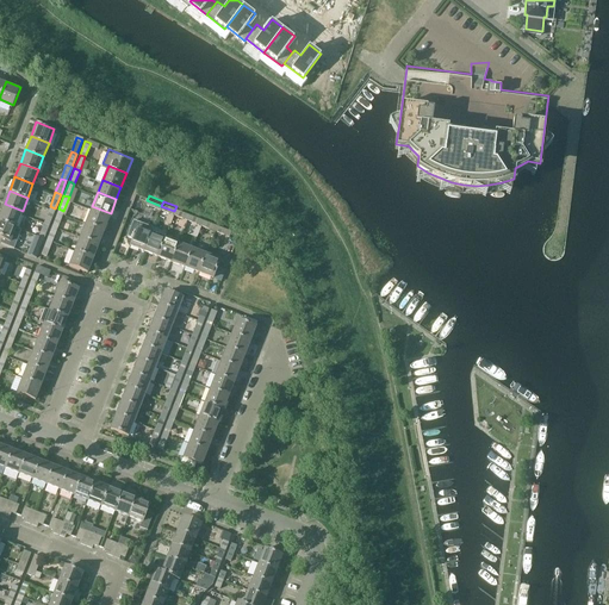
[(0,214),(0,218),(17,225),(23,211),(5,204),(0,214)]
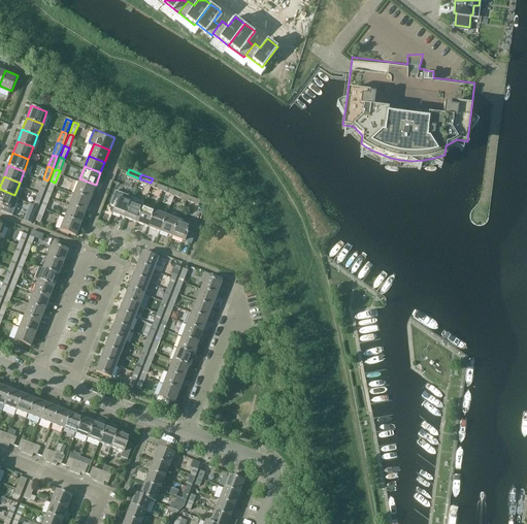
[(47,181),(43,178),(38,190),(43,192),(47,181)]
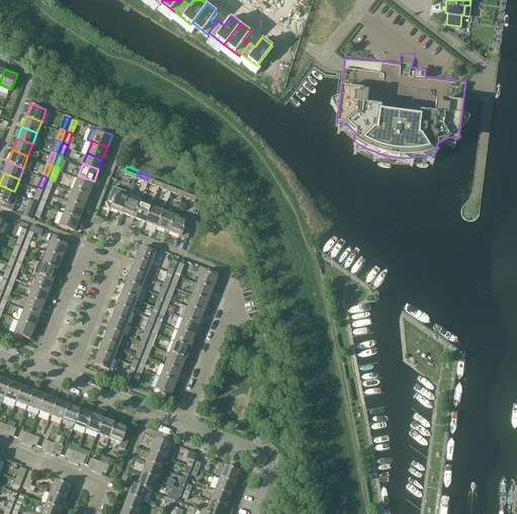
[(78,175),(74,187),(89,193),(94,181),(78,175)]
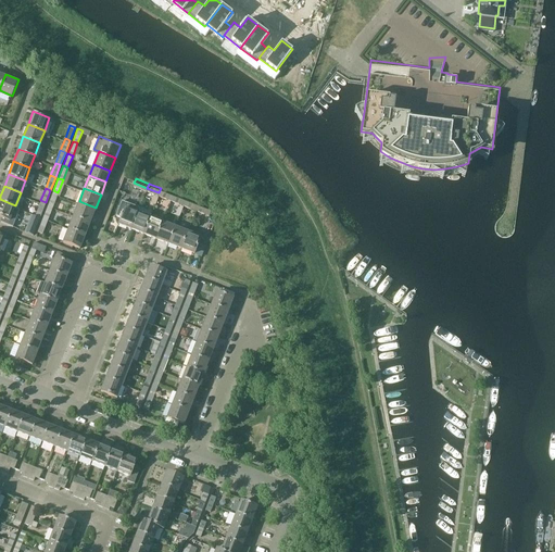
[(172,198),(173,192),(161,188),(159,192),(172,198)]
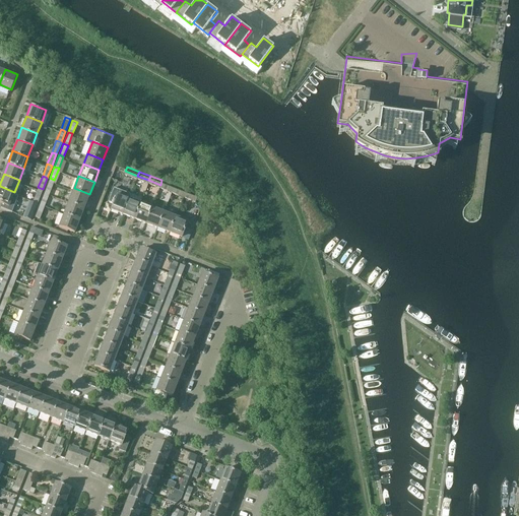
[(46,190),(50,191),(54,180),(50,178),(46,190)]
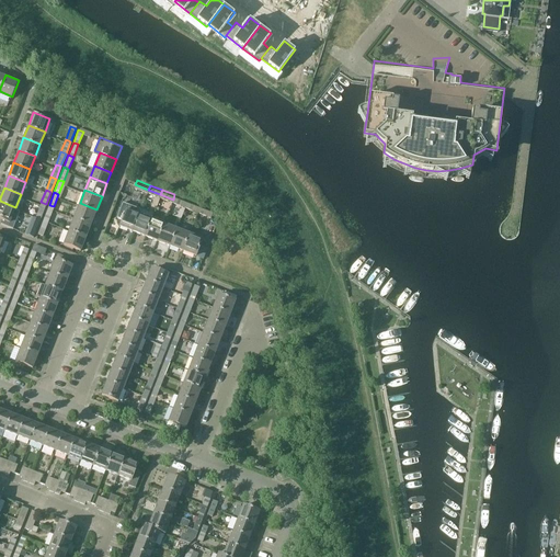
[(185,204),(187,200),(174,194),(173,200),(185,204)]
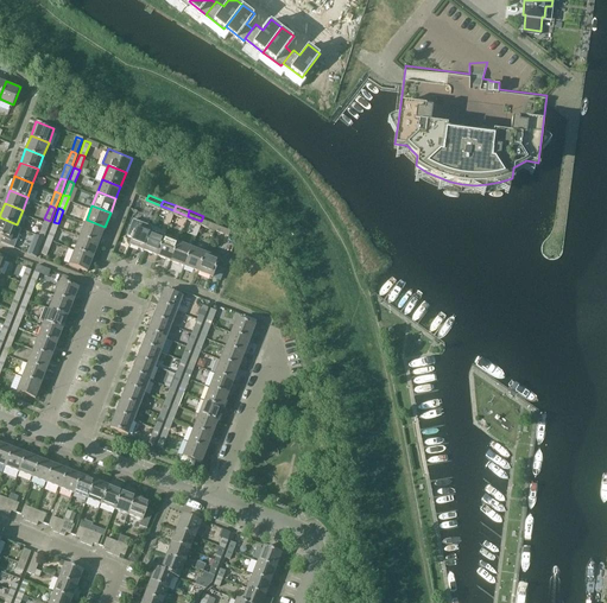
[(203,216),(201,221),(216,227),(217,222),(203,216)]
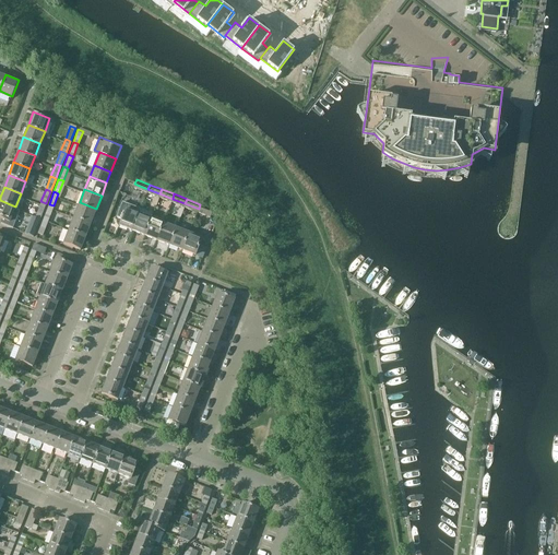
[(15,207),(0,200),(0,215),(10,220),(15,207)]
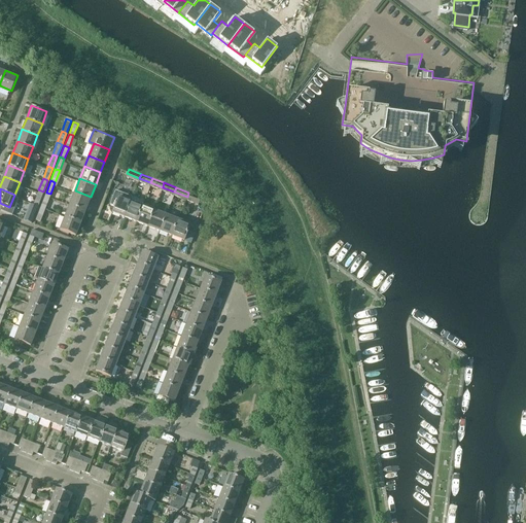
[(43,192),(38,189),(34,202),(38,204),(43,192)]
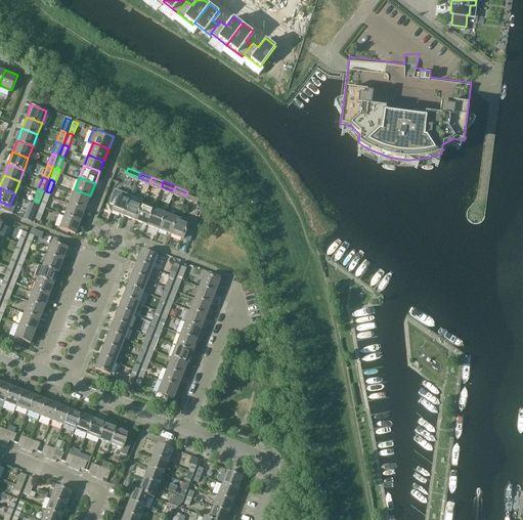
[(75,189),(70,201),(86,207),(90,196),(75,189)]
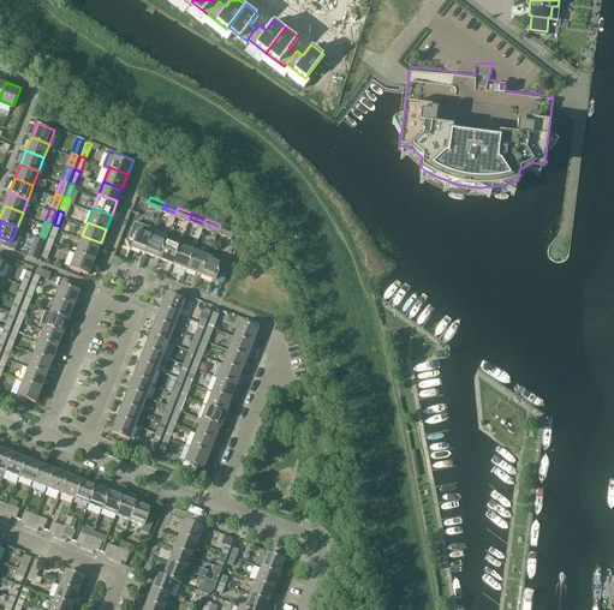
[(48,238),(53,240),(59,226),(54,225),(48,238)]
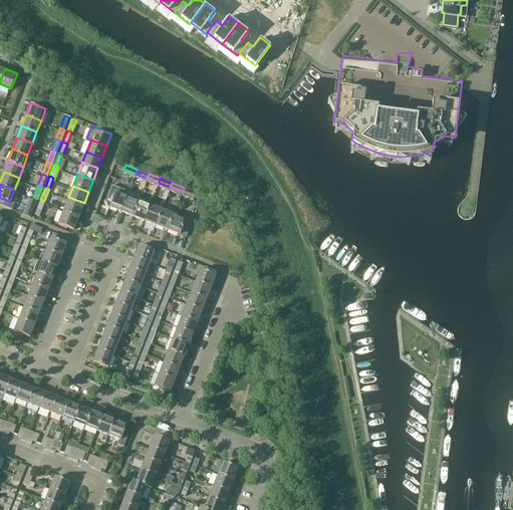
[(194,197),(195,192),(184,188),(183,192),(194,197)]
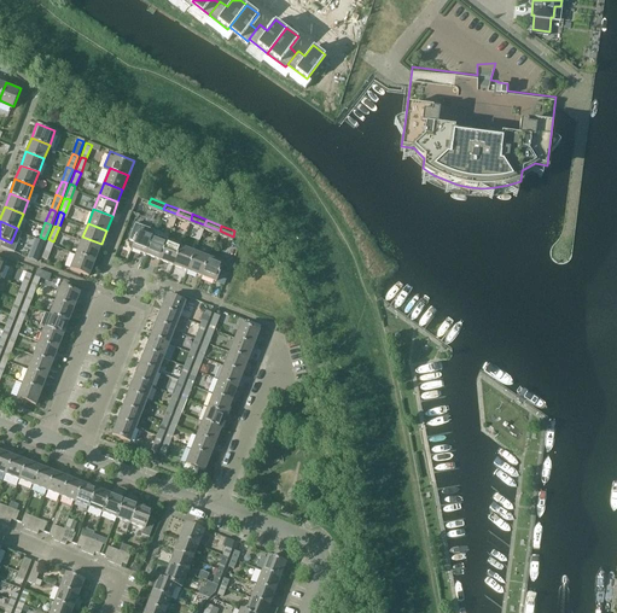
[(133,246),(147,251),(155,233),(140,228),(133,246)]
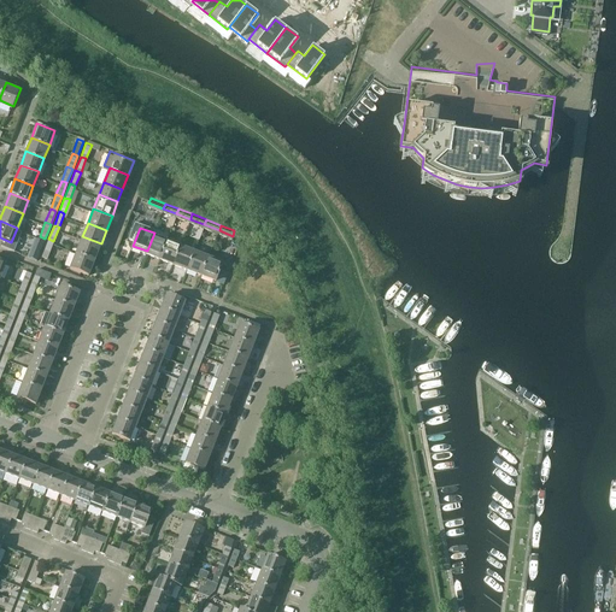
[(147,251),(162,257),(169,239),(154,233),(147,251)]
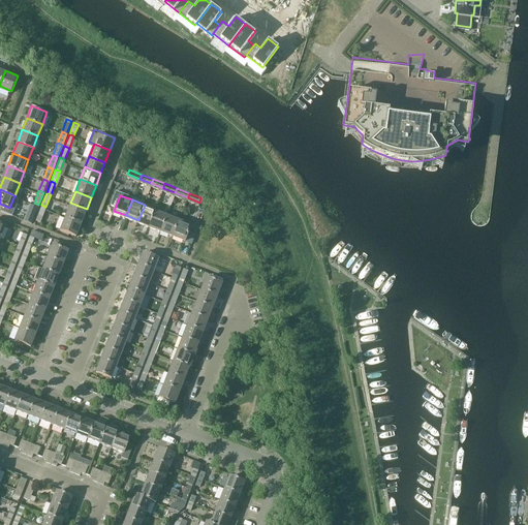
[(38,205),(34,203),(29,215),(33,217),(38,205)]
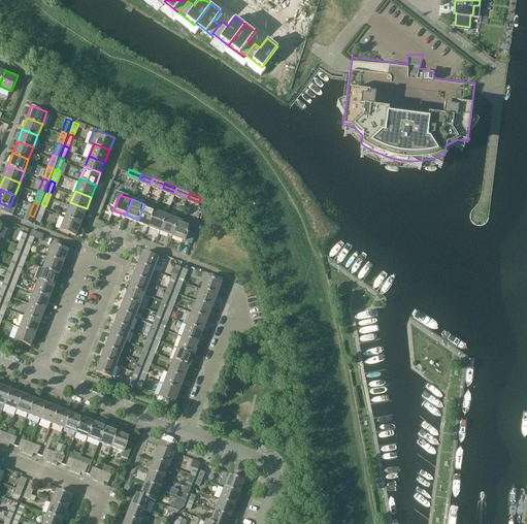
[(81,220),(87,208),(70,202),(66,214),(81,220)]
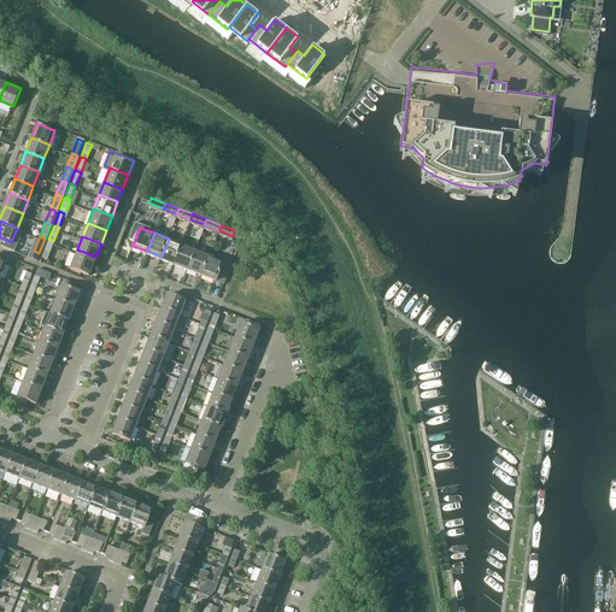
[(53,241),(48,239),(42,253),(48,256),(53,241)]
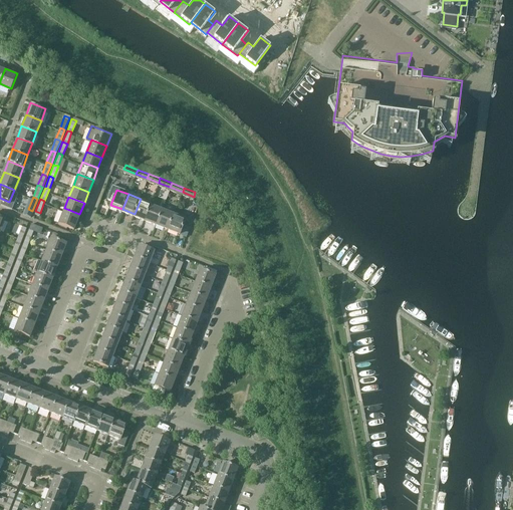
[(135,214),(146,218),(152,203),(141,199),(135,214)]
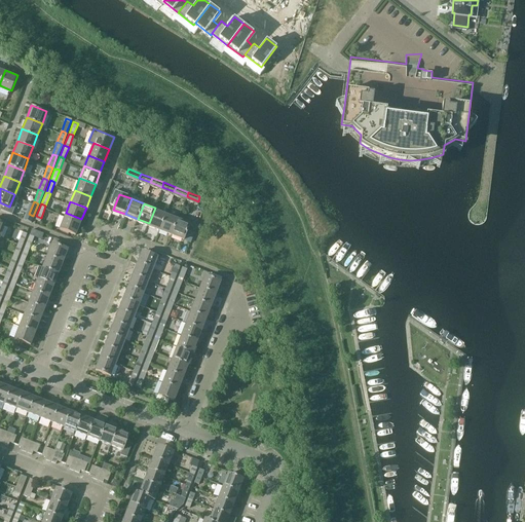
[(149,223),(161,228),(167,213),(155,208),(149,223)]
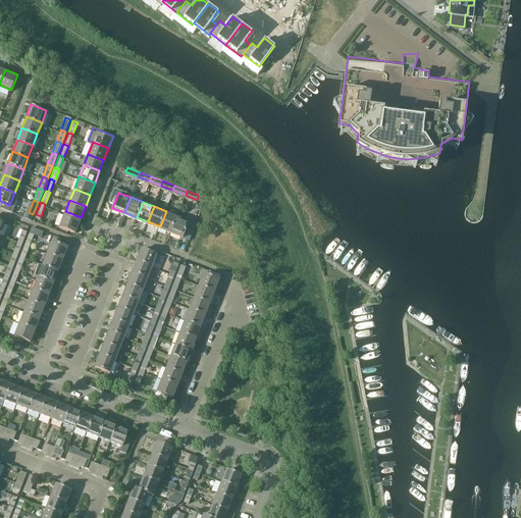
[(81,217),(65,211),(60,224),(75,230),(81,217)]
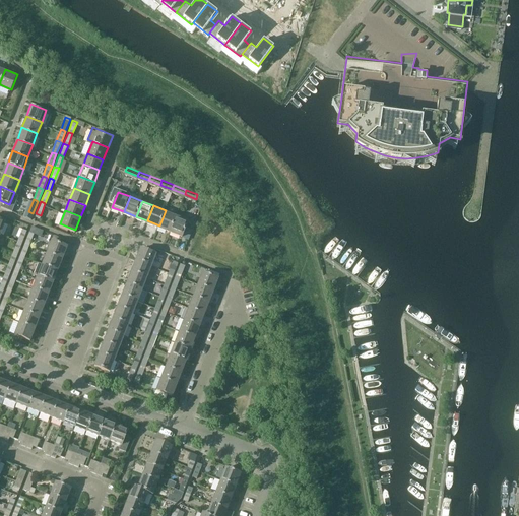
[(159,226),(171,230),(177,214),(166,210),(159,226)]
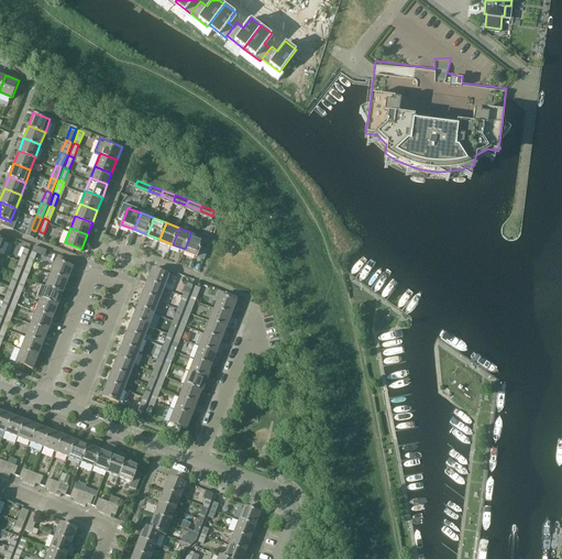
[(205,238),(191,232),(185,249),(198,254),(205,238)]
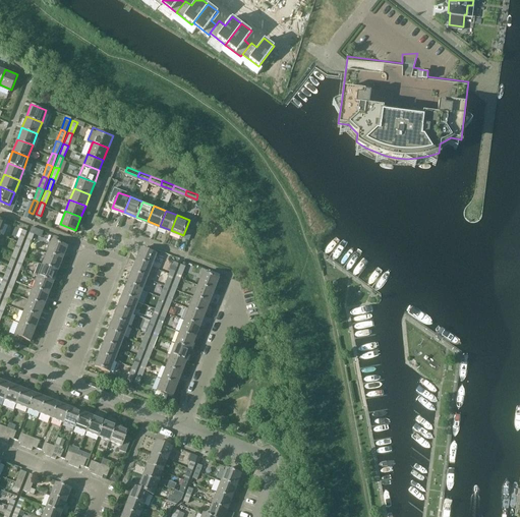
[(17,239),(22,241),(27,228),(22,226),(17,239)]
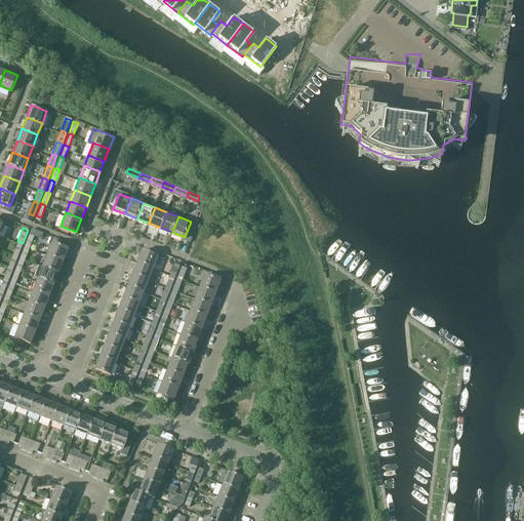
[(25,244),(30,245),(35,233),(30,231),(25,244)]
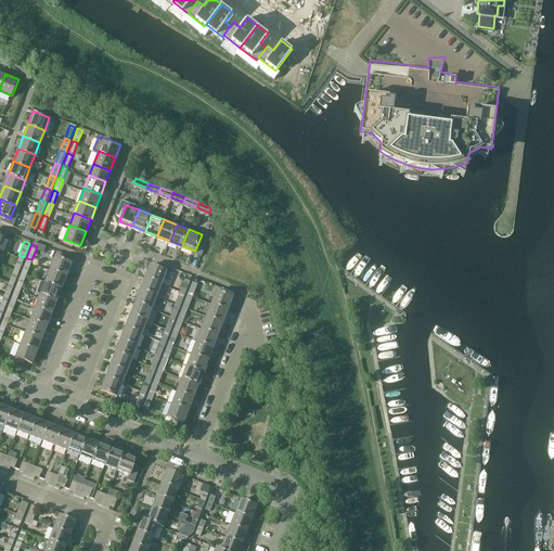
[(73,265),(78,266),(81,256),(72,252),(69,257),(75,259),(73,265)]
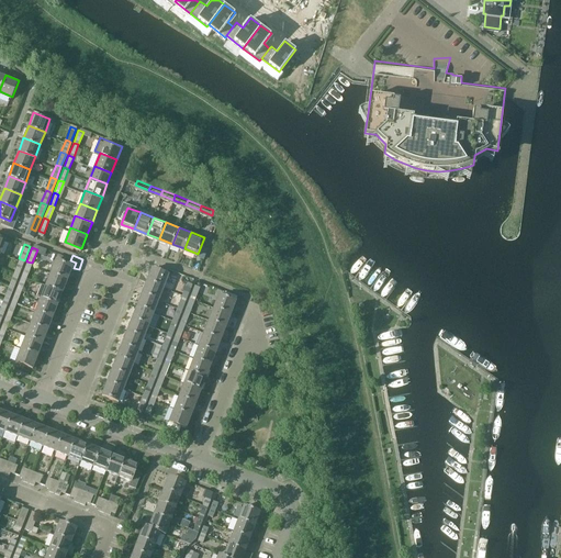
[(52,270),(68,277),(74,264),(56,257),(52,270)]
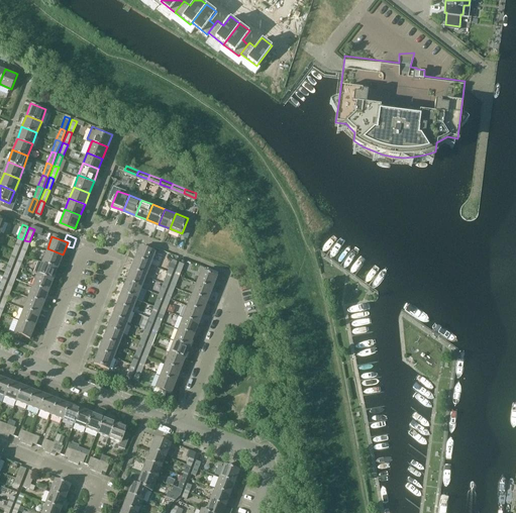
[(22,239),(17,237),(13,248),(17,250),(22,239)]
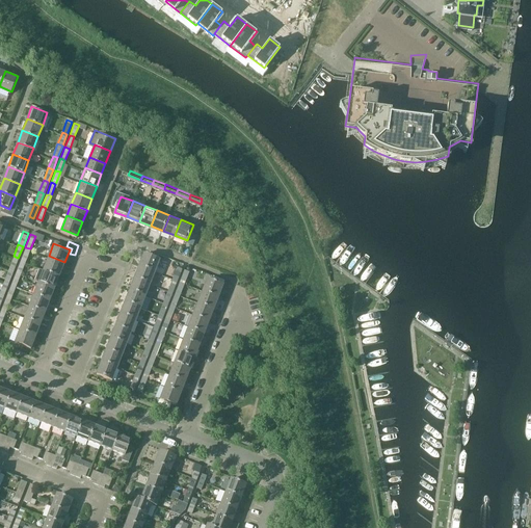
[(21,259),(25,261),(30,248),(25,247),(21,259)]
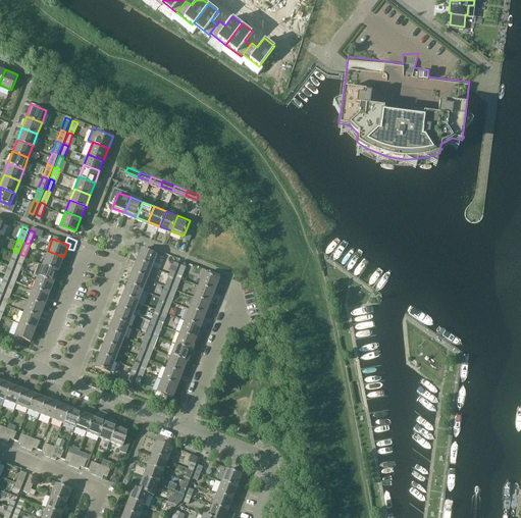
[(137,259),(152,264),(157,252),(142,247),(137,259)]
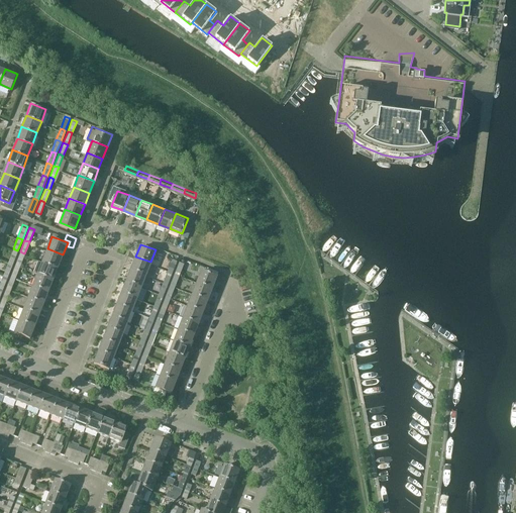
[(8,261),(13,262),(17,250),(13,248),(8,261)]
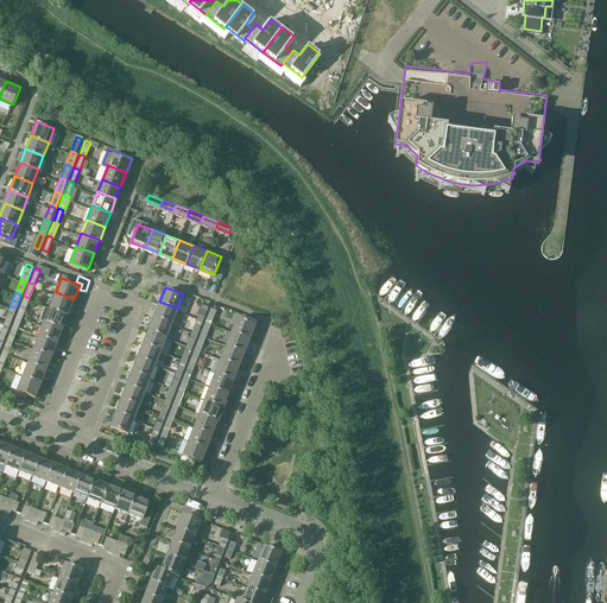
[(50,305),(69,312),(74,299),(56,292),(50,305)]
